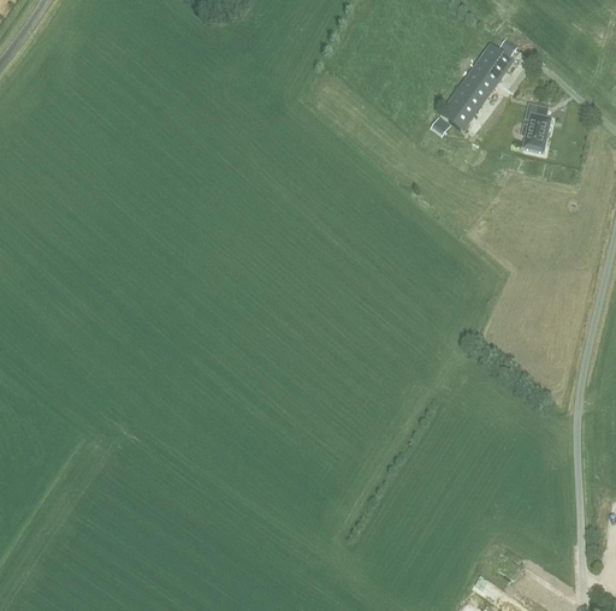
[(505,37),(499,46),(510,54),(517,46),(505,37)]
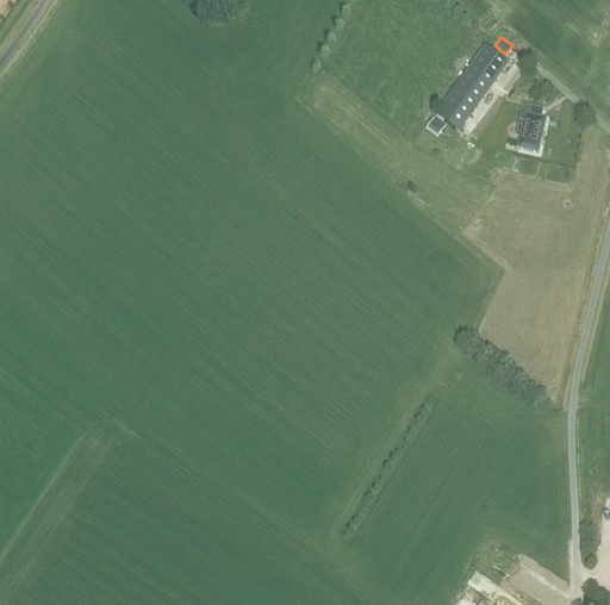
[(486,42),(435,112),(460,130),(510,60),(486,42)]
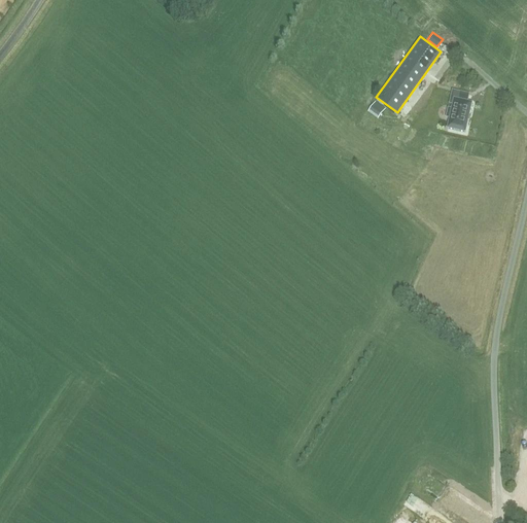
[(443,90),(446,84),(438,80),(436,85),(443,90)]
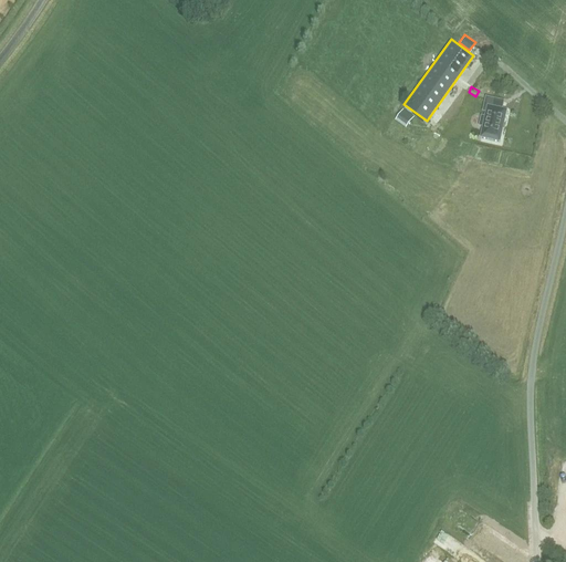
[(480,135),(499,138),(504,106),(501,106),(502,97),(492,96),(491,104),(486,103),(484,115),(481,114),(479,123),(482,123),(480,135)]
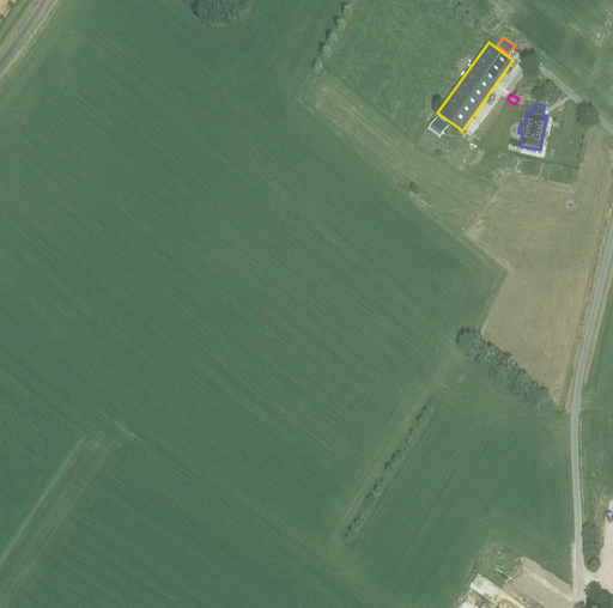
[(438,135),(448,123),(436,114),(426,126),(438,135)]
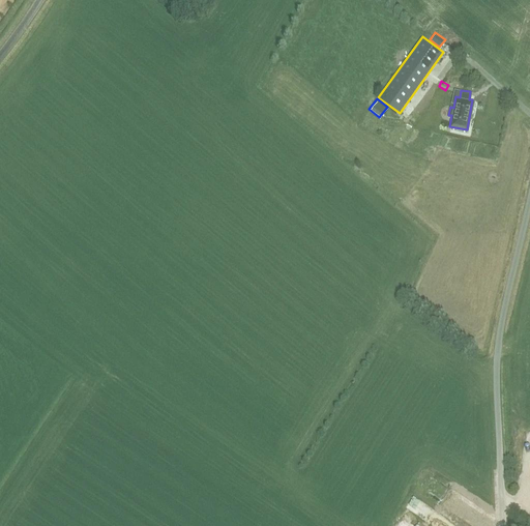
[(420,135),(427,129),(422,125),(427,122),(421,114),(411,120),(420,135)]
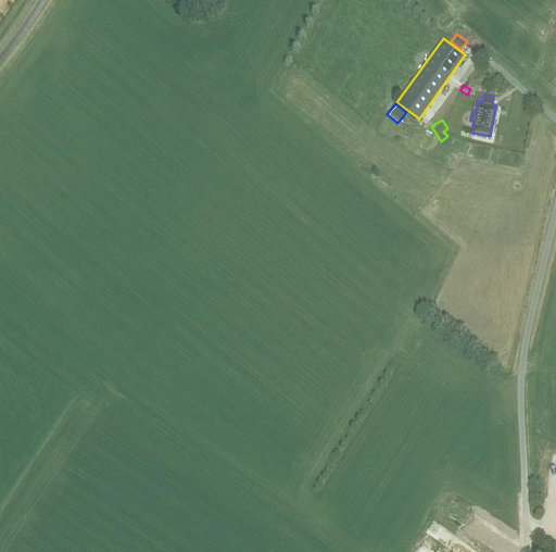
[(444,494),(436,505),(445,513),(453,502),(444,494)]
